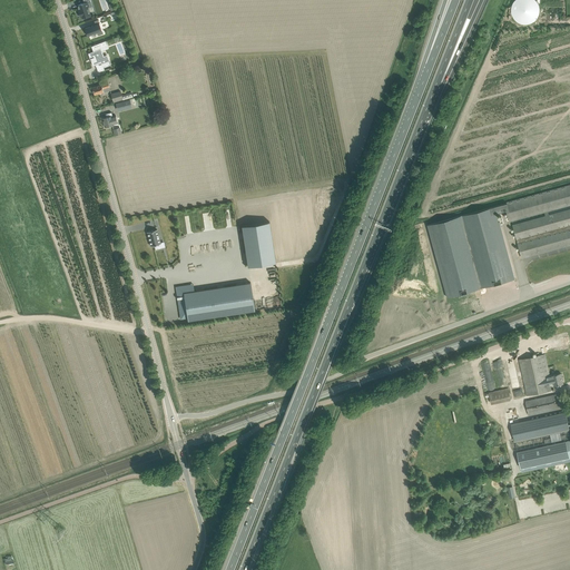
[(82,0),(84,2),(77,5),(79,9),(78,9),(80,17),(81,17),(81,18),(90,15),(88,7),(87,2),(90,1),(89,0),(82,0)]
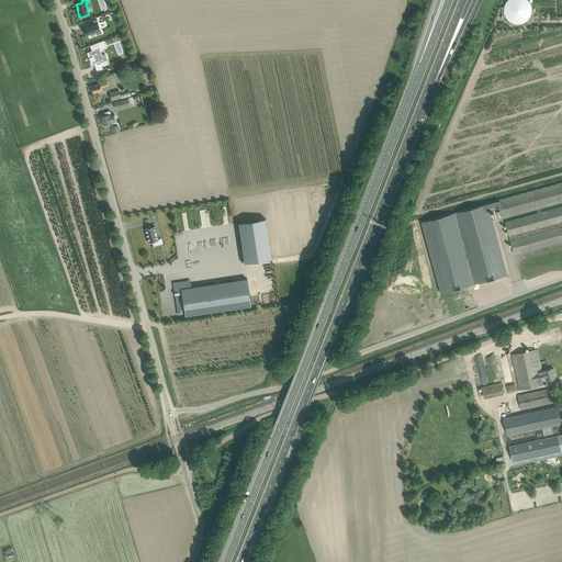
[(504,11),(504,12),(504,13),(505,14),(505,15),(506,17),(506,18),(507,19),(508,20),(508,21),(509,21),(510,22),(512,22),(513,23),(514,23),(515,24),(516,24),(517,24),(518,24),(520,24),(521,23),(523,23),(524,23),(525,22),(526,22),(527,21),(527,20),(528,20),(529,19),(530,18),(530,17),(531,15),(531,14),(531,13),(531,12),(532,11),(532,9),(531,8),(531,7),(531,6),(531,4),(530,3),(530,2),(529,1),(528,0),(527,0),(507,0),(507,1),(506,2),(505,3),(505,4),(505,6),(504,7),(504,9),(504,10),(504,11)]
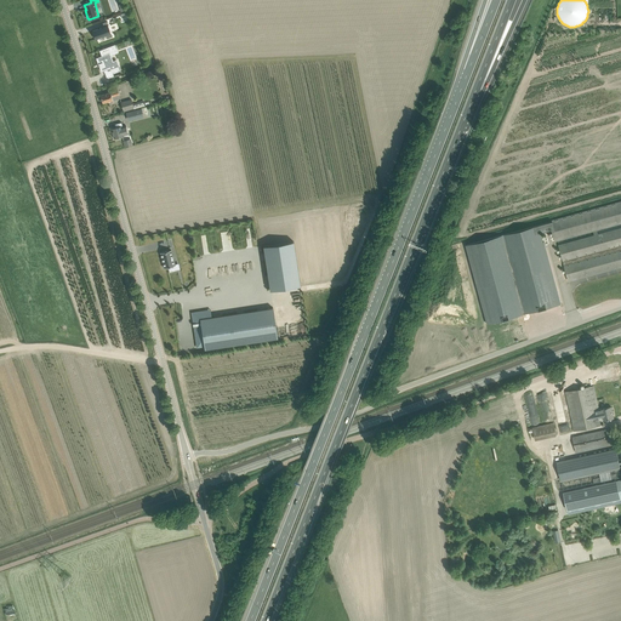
[(104,27),(92,32),(95,39),(106,35),(107,39),(112,36),(107,21),(102,23),(104,27)]
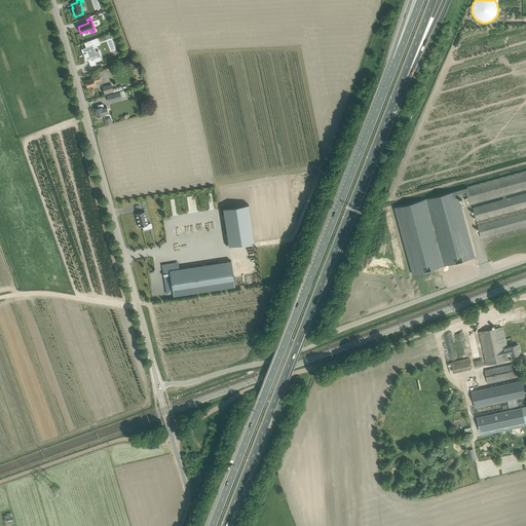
[(86,47),(81,49),(85,61),(88,60),(94,58),(95,63),(96,63),(103,60),(101,53),(98,54),(96,49),(95,49),(94,45),(101,42),(99,37),(84,43),(86,47)]
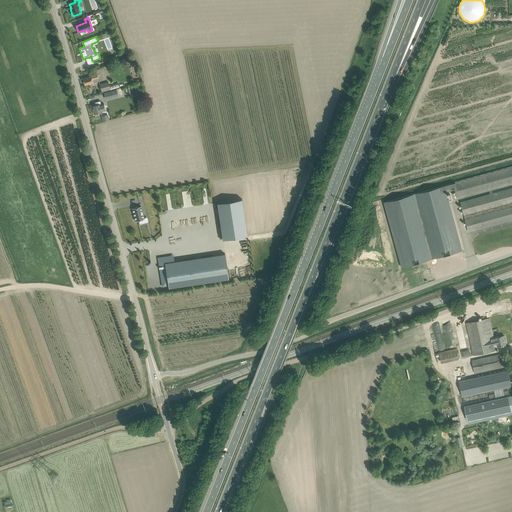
[(97,74),(83,78),(85,85),(99,81),(97,74)]
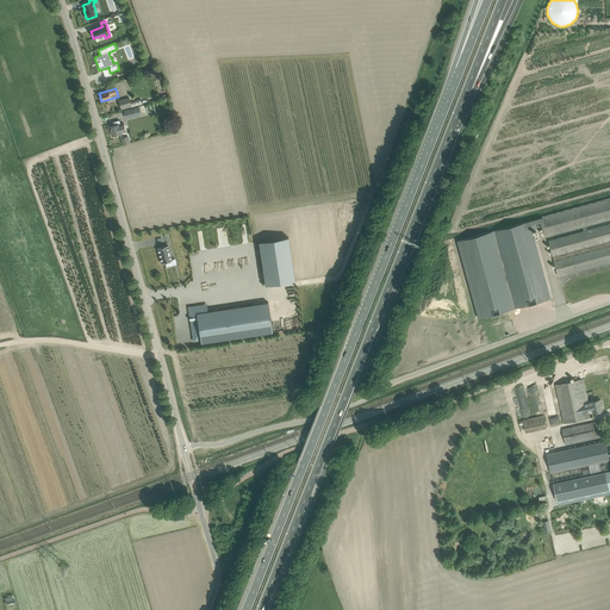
[(129,98),(119,100),(122,110),(143,104),(141,99),(131,101),(129,98)]
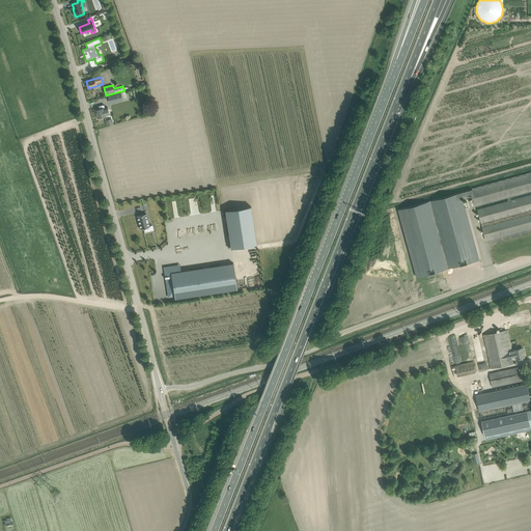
[(108,96),(110,103),(122,100),(120,93),(108,96)]
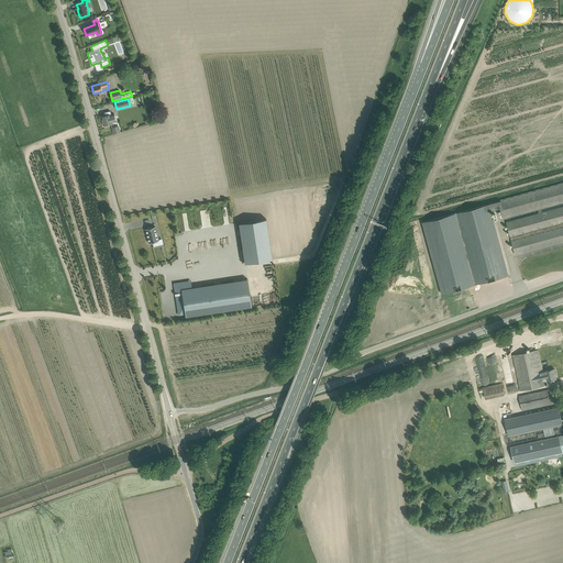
[(103,125),(112,123),(117,122),(114,113),(111,114),(110,111),(105,112),(105,116),(101,117),(103,125)]
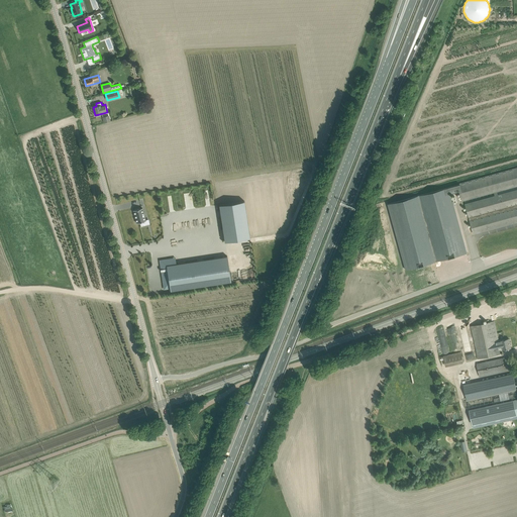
[(459,185),(457,185),(459,191),(461,201),(494,192),(495,196),(466,204),(474,233),(516,221),(516,190),(498,195),(497,191),(516,185),(516,168),(459,184),(459,185)]
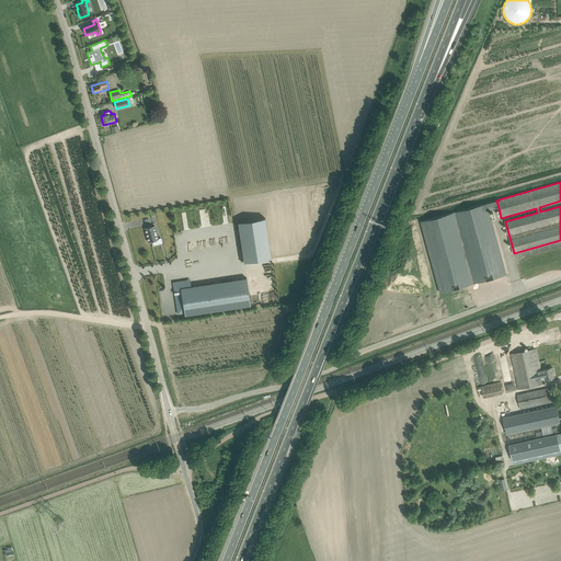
[(489,209),(499,207),(496,201),(421,221),(441,293),(506,275),(489,209)]
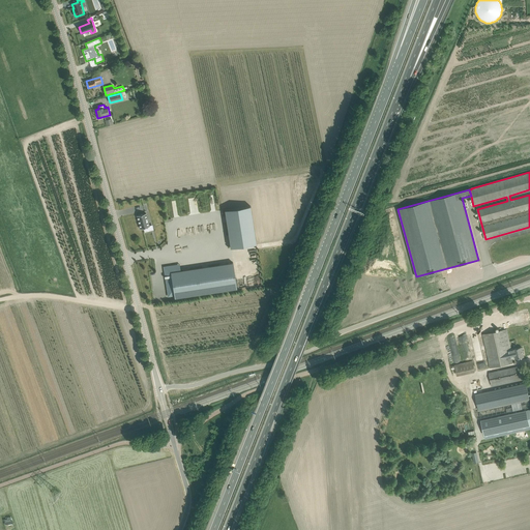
[(146,201),(140,203),(142,211),(148,209),(153,207),(151,200),(146,201)]
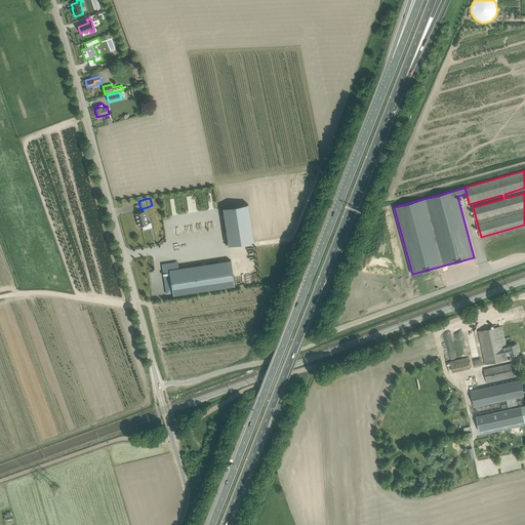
[(229,245),(253,241),(248,204),(223,208),(229,245)]
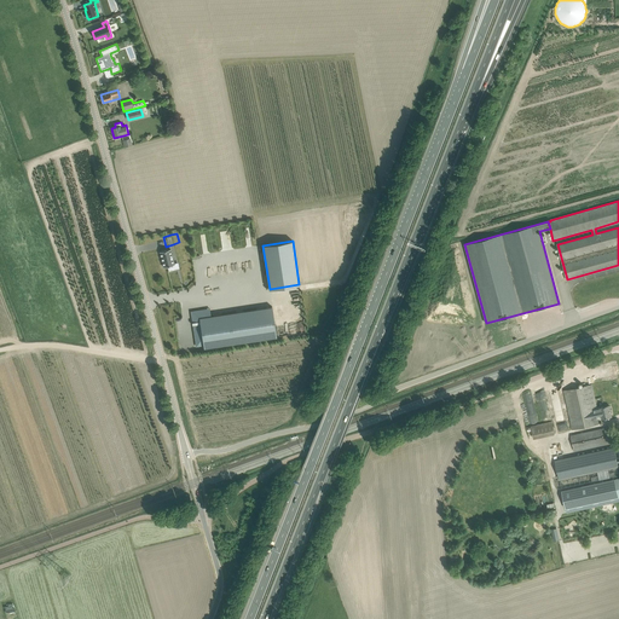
[(171,249),(160,252),(163,267),(174,265),(171,249)]
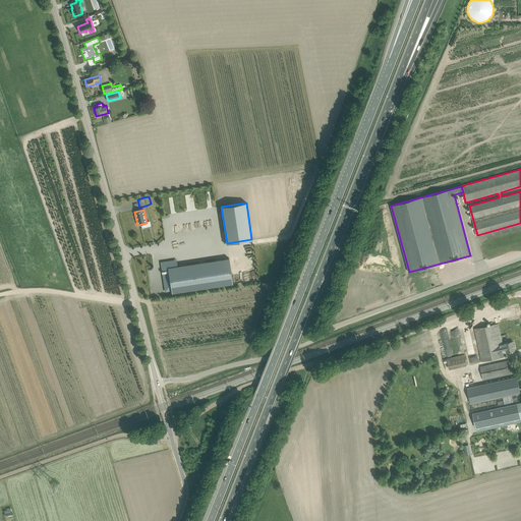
[(175,267),(174,261),(161,263),(162,272),(162,274),(163,274),(165,291),(171,290),(172,293),(233,284),(229,258),(175,267)]
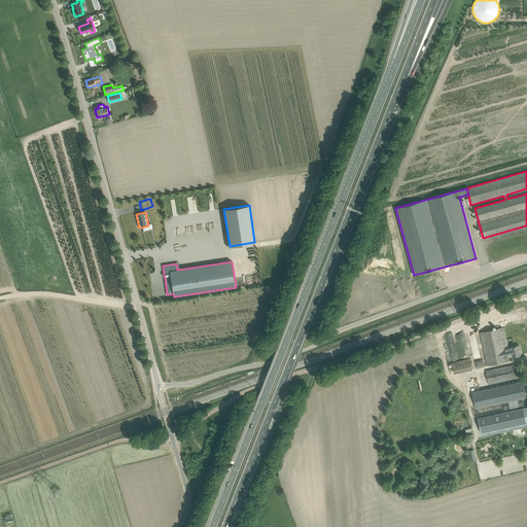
[(480,332),(481,338),(487,365),(510,360),(507,354),(512,353),(512,356),(521,354),(519,345),(511,347),(511,348),(506,349),(506,347),(508,347),(504,327),(480,332)]
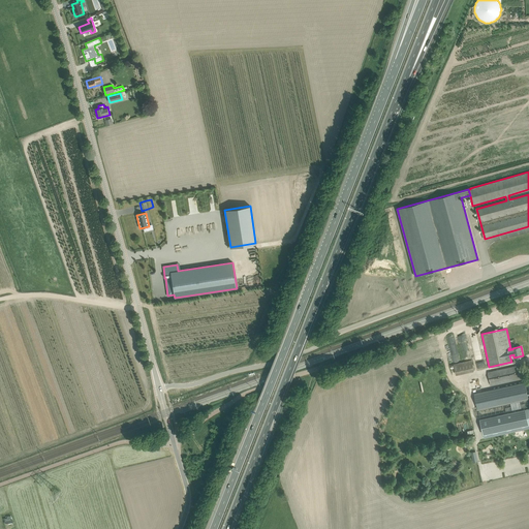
[(473,361),(450,364),(453,375),(475,371),(473,361)]
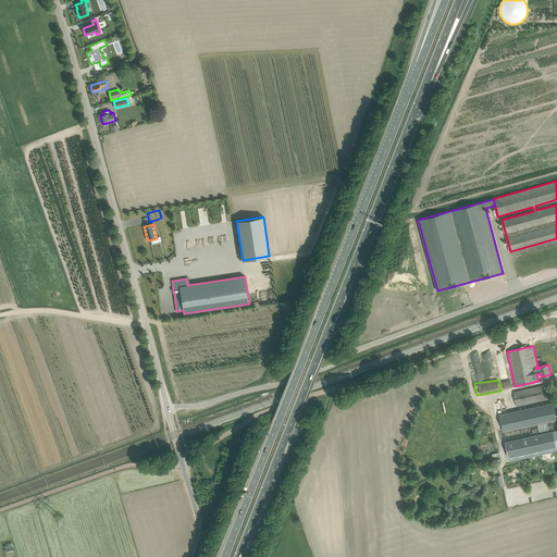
[(548,384),(544,385),(512,393),(515,406),(552,397),(548,384)]
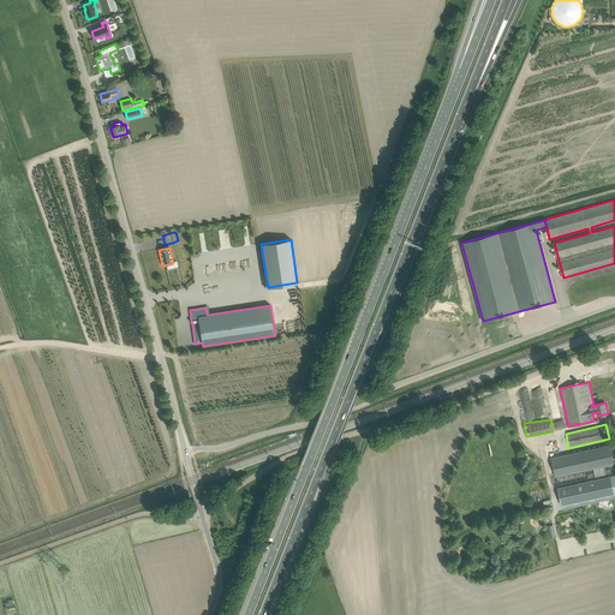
[(554,451),(557,451),(557,439),(543,440),(543,446),(553,445),(554,451)]
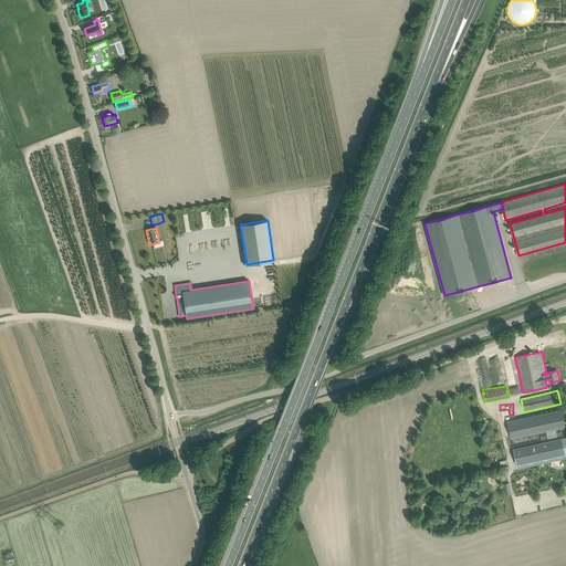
[(507,421),(511,438),(565,426),(562,409),(507,421)]
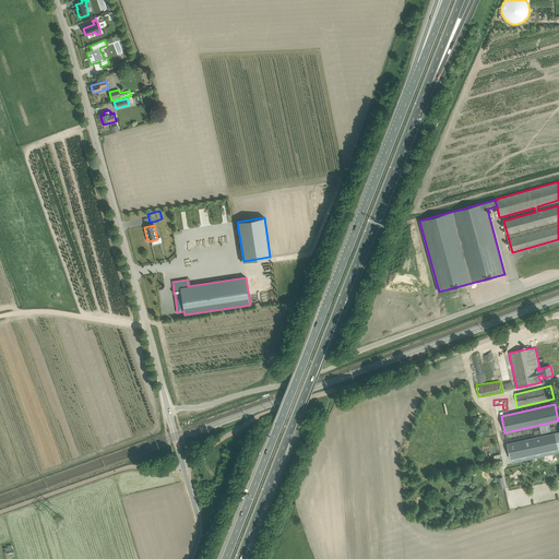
[(558,430),(524,439),(507,442),(511,460),(558,449),(558,430)]
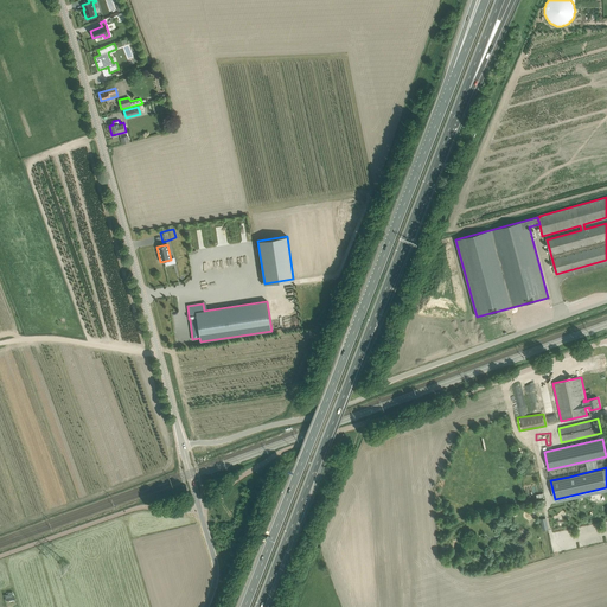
All buildings are outlined.
